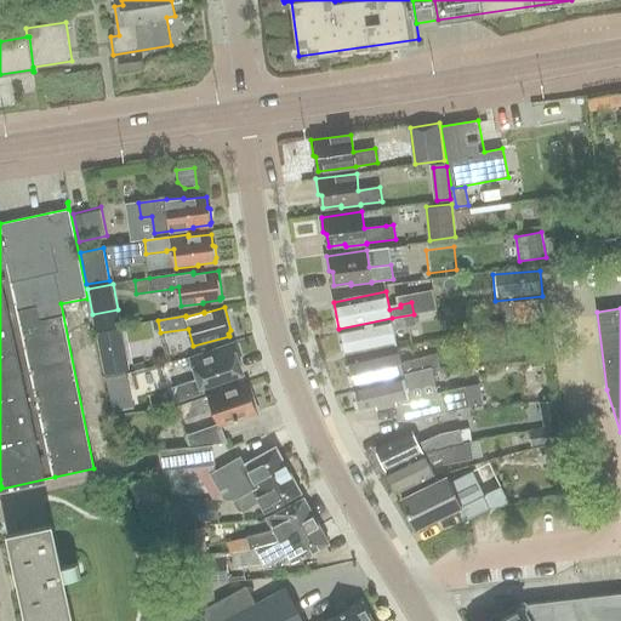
[(397,345),(394,329),(416,325),(414,314),(392,318),(339,329),(345,354),(397,345)]
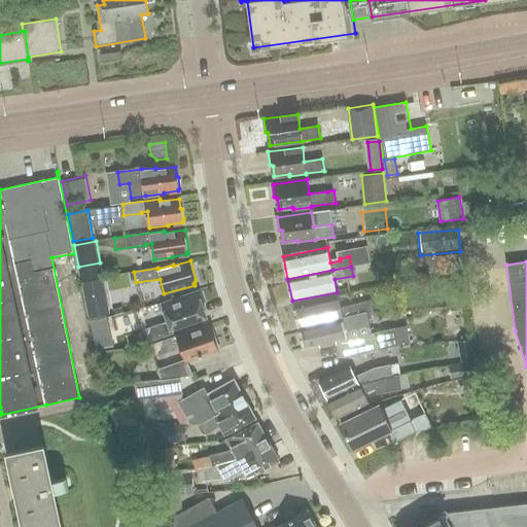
[(105,314),(98,282),(82,285),(90,317),(105,314)]
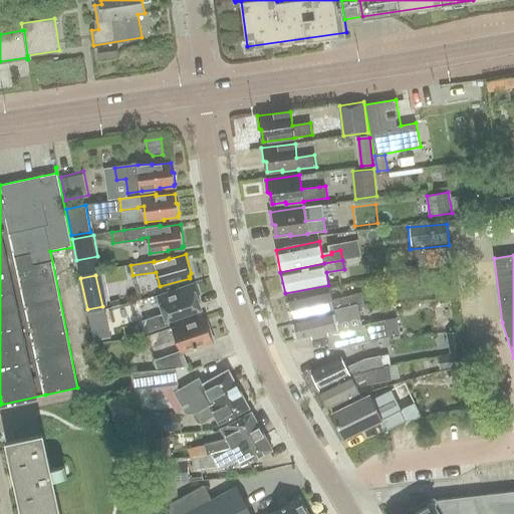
[(167,321),(201,309),(197,299),(198,296),(195,285),(159,298),(165,314),(133,326),(137,336),(169,325),(167,321)]
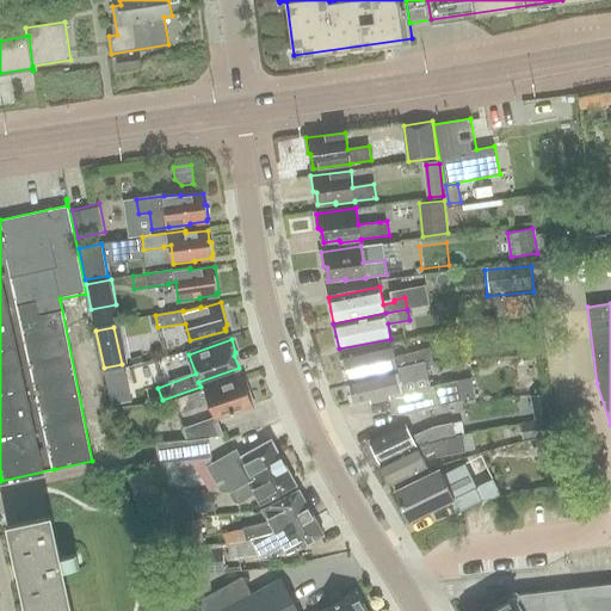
[(430,349),(417,352),(395,357),(392,343),(340,355),(346,380),(397,368),(419,363),(420,366),(425,366),(434,364),(430,349)]
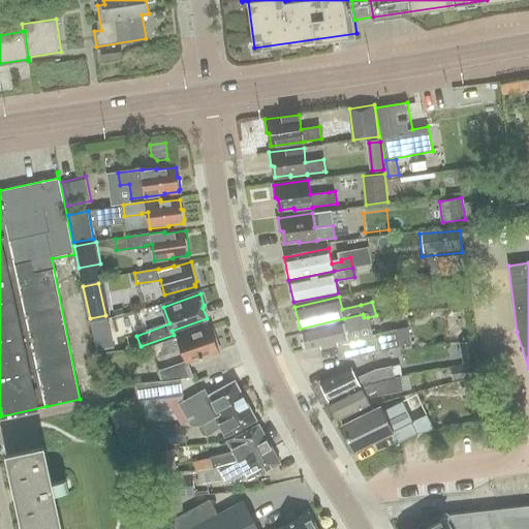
[(408,327),(397,330),(370,336),(367,323),(369,322),(368,317),(364,317),(363,314),(344,318),(300,329),(305,351),(349,341),(349,340),(353,339),(354,345),(341,347),(343,359),(364,356),(379,351),(412,343),(408,327)]
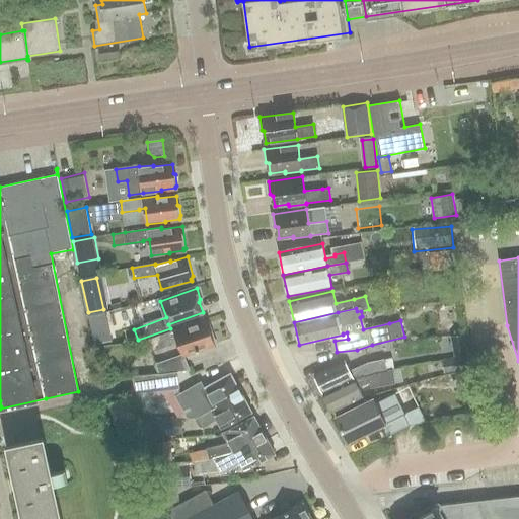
[(176,338),(182,355),(156,363),(159,373),(159,374),(178,372),(190,371),(184,356),(215,345),(214,344),(216,343),(208,321),(190,327),(190,325),(150,340),(154,351),(172,345),(170,340),(176,338)]
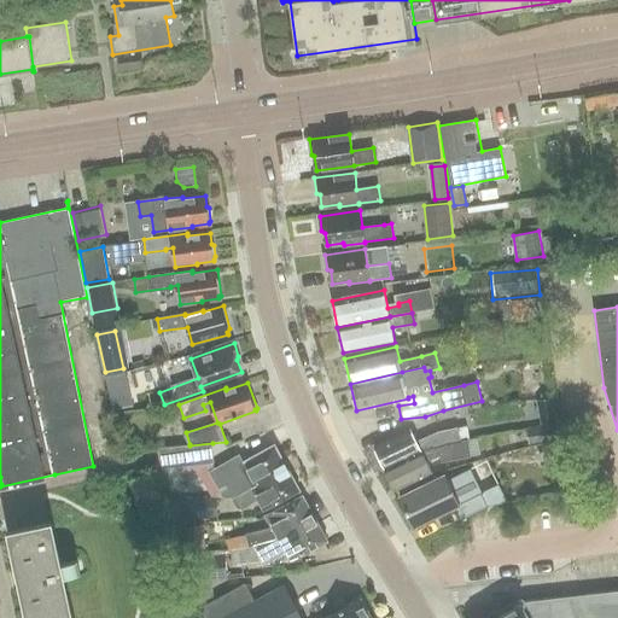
[(129,395),(109,398),(112,414),(132,409),(129,395)]
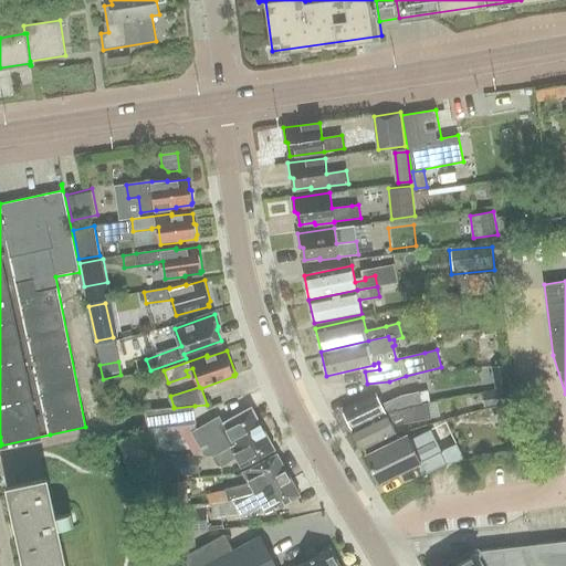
[(140,370),(137,363),(128,366),(130,374),(140,370)]
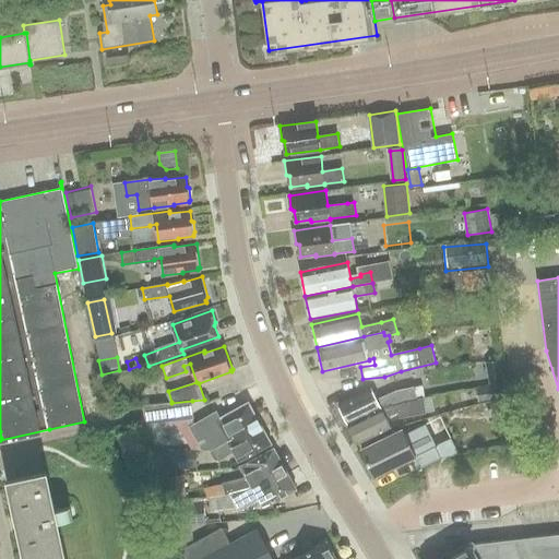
[(485,365),(489,385),(503,382),(500,363),(485,365)]
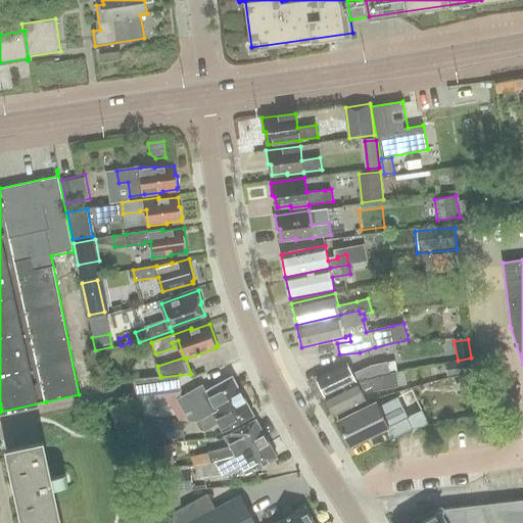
[(476,371),(474,358),(471,358),(458,361),(445,363),(447,376),(476,371)]
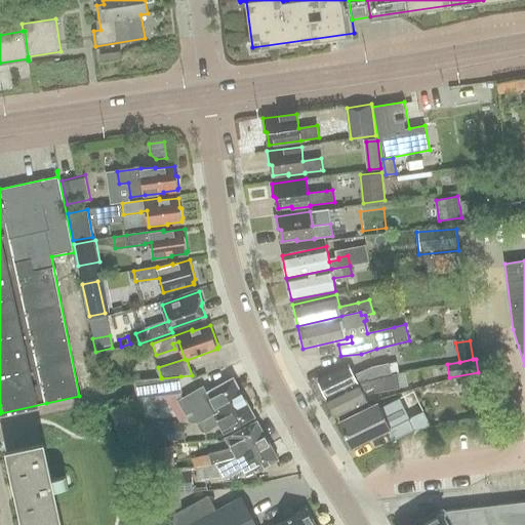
[(358,384),(368,379),(368,380),(384,376),(387,375),(385,367),(373,370),(372,367),(355,375),(350,366),(339,369),(318,379),(327,398),(358,384)]
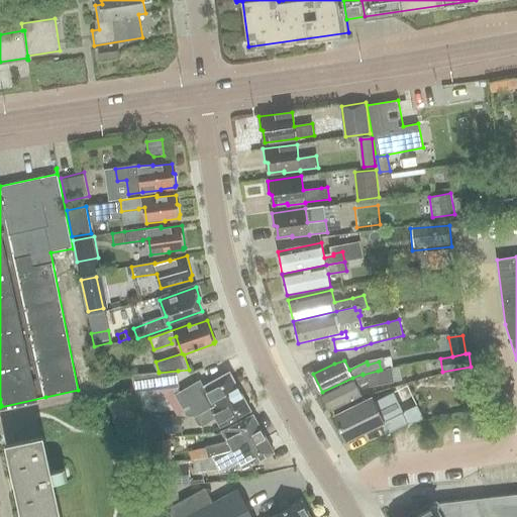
[(356,386),(365,383),(369,381),(370,387),(394,382),(391,368),(381,370),(378,371),(363,375),(363,374),(352,378),(322,392),(331,411),(362,396),(356,386)]
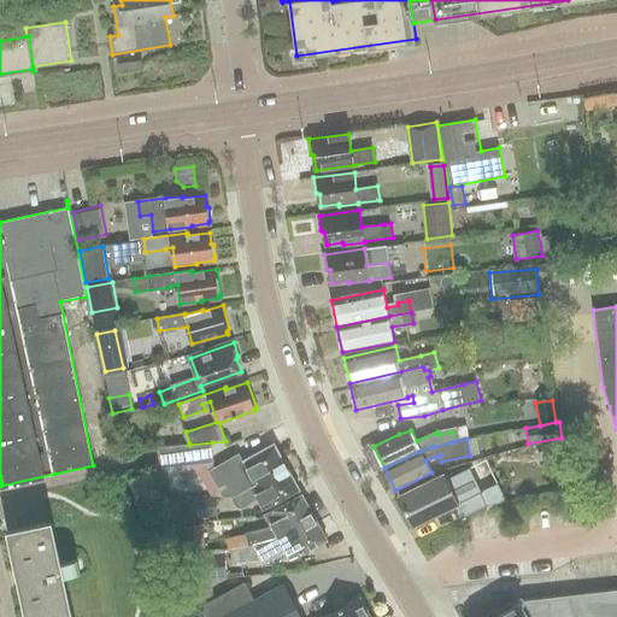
[(568,454),(560,441),(547,448),(554,462),(568,454)]
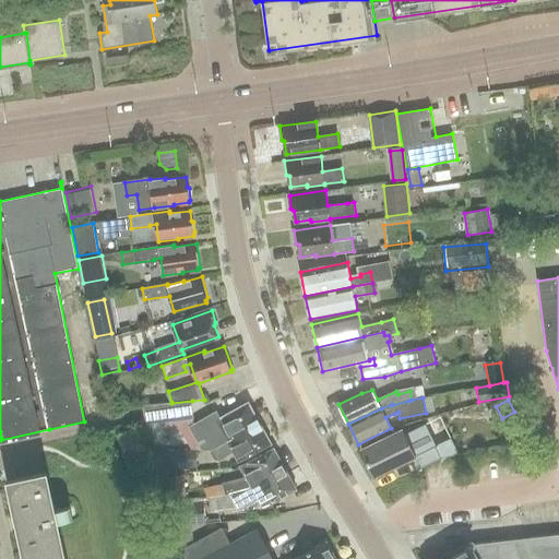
[(193,419),(192,401),(171,403),(171,402),(143,405),(147,425),(193,419)]
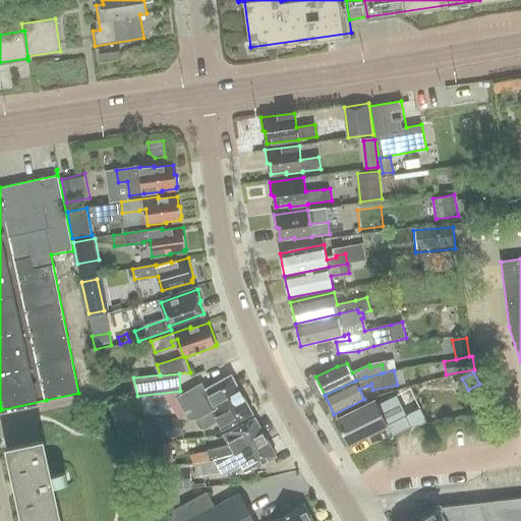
[(197,419),(242,395),(232,375),(206,390),(201,383),(176,397),(188,419),(197,419)]
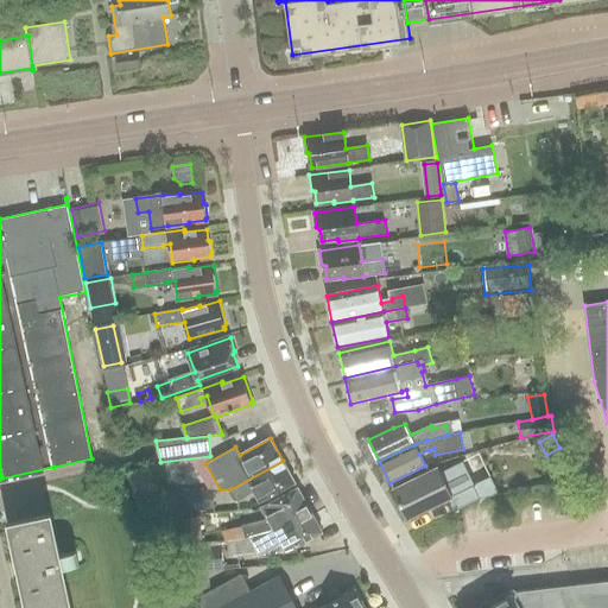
[(572,461),(583,457),(577,442),(567,445),(572,461)]
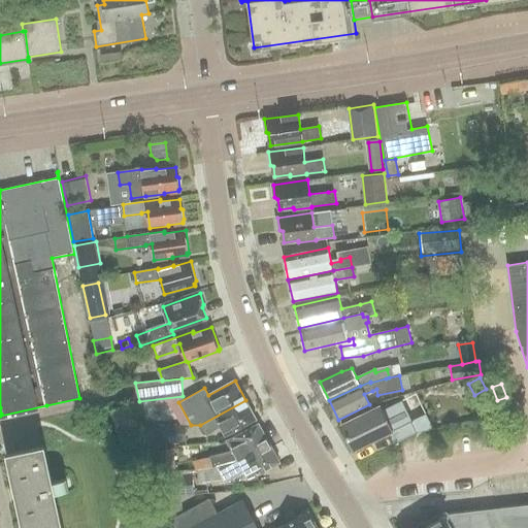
[(256,420),(245,400),(200,425),(206,435),(221,428),(225,436),(256,420)]
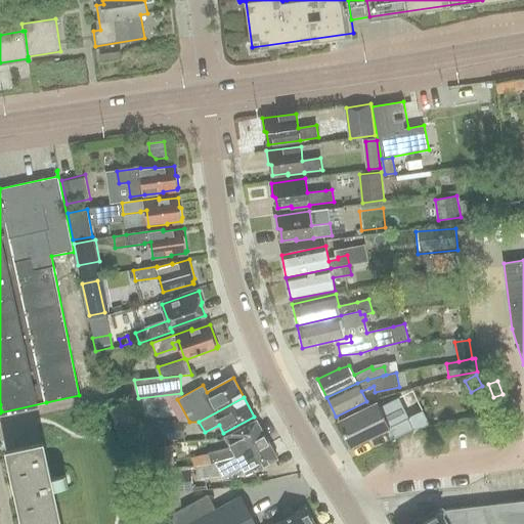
[(117,427),(135,423),(130,403),(112,407),(117,427)]
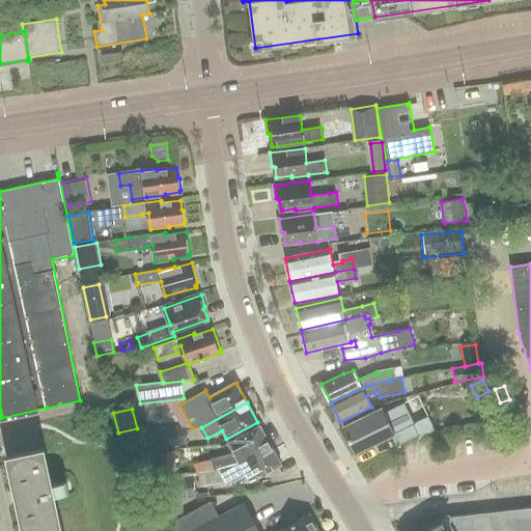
[(396,447),(419,436),(409,414),(389,423),(382,409),(343,428),(356,452),(390,436),(396,447)]
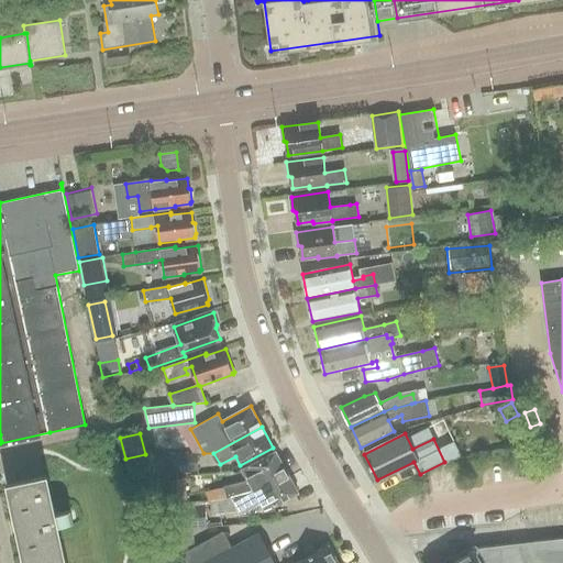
[(254,490),(287,472),(276,452),(243,470),(249,479),(224,487),(228,498),(231,497),(254,490)]
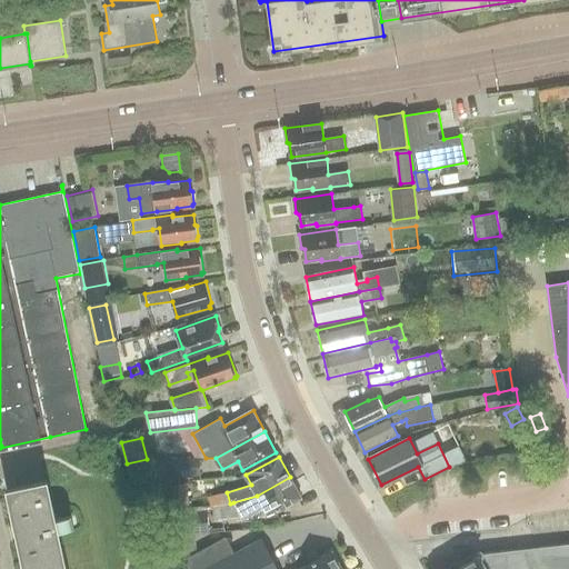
[(200,476),(200,459),(166,460),(167,477),(200,476)]
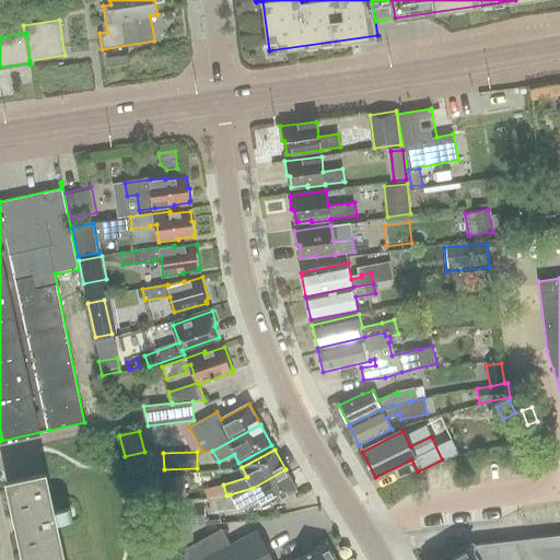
[(296,490),(286,469),(253,488),(230,494),(237,510),(258,498),(264,509),(296,490)]
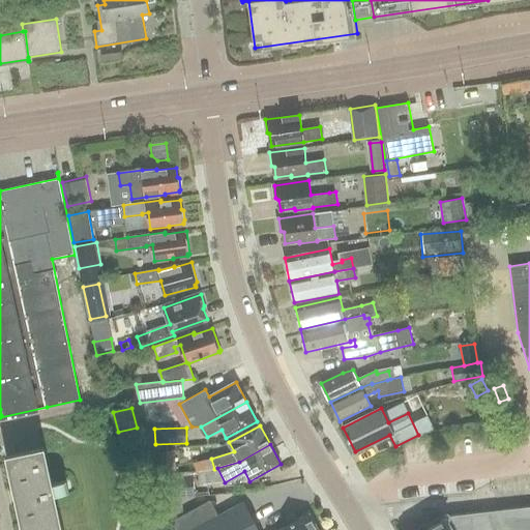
[(52,483),(45,448),(7,457),(23,529),(59,529),(62,529),(55,495),(68,492),(66,480),(52,483)]
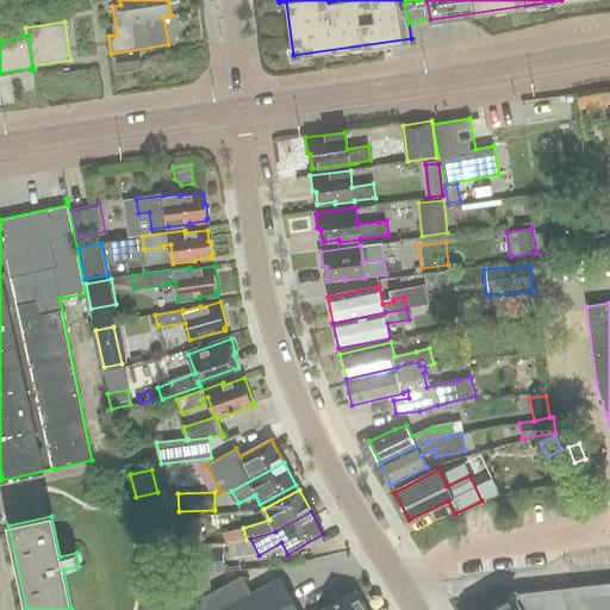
[(200,545),(200,521),(184,521),(184,545),(200,545)]
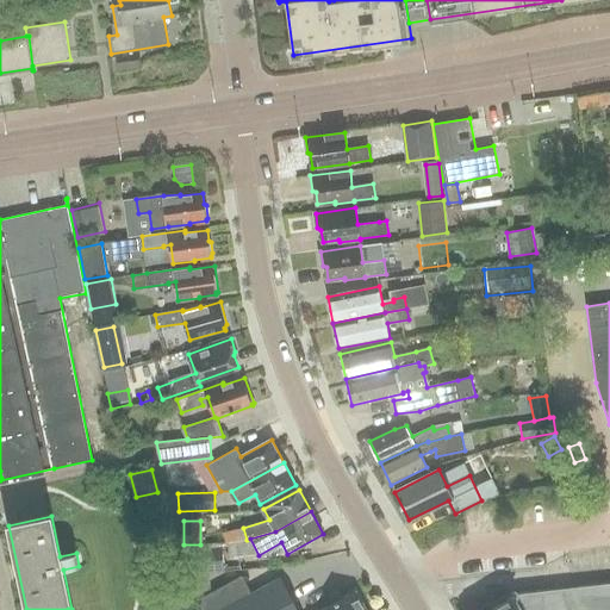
[(225,571),(222,547),(188,551),(191,574),(225,571)]
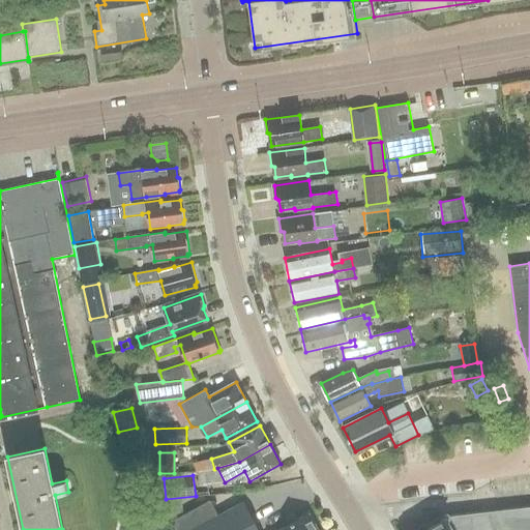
[(258,529),(244,504),(219,518),(210,500),(173,521),(178,529),(258,529)]
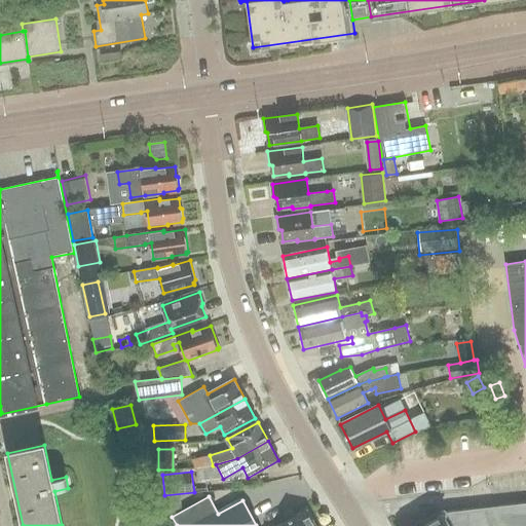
[(525,525),(525,502),(448,512),(439,518),(439,517),(422,525),(525,525)]
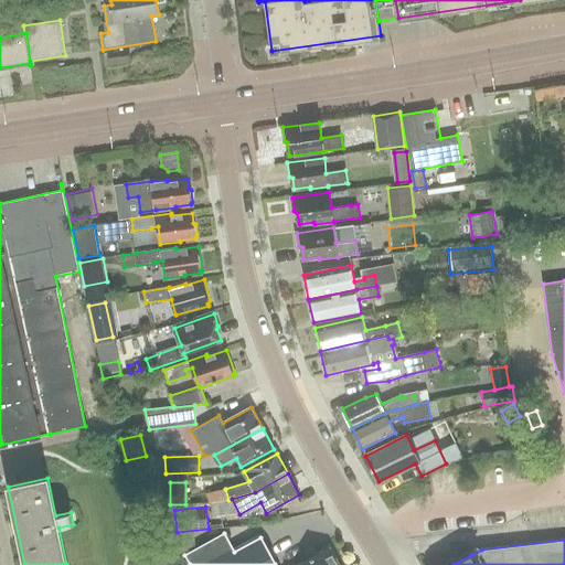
[(338,564),(329,547),(298,564),(338,564)]
